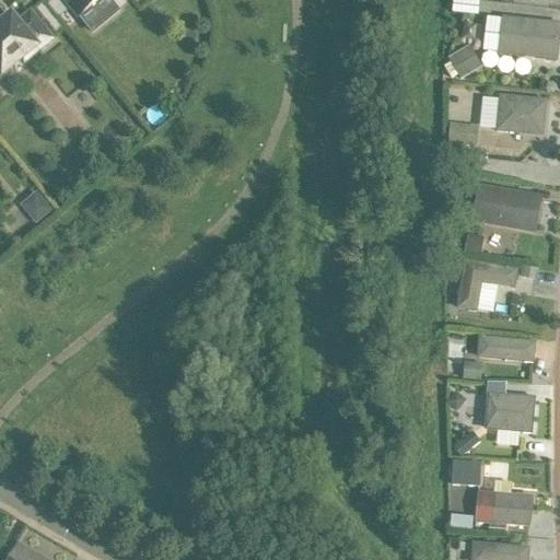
[(69,11),(59,0),(53,0),(46,6),(58,20),(69,11)]
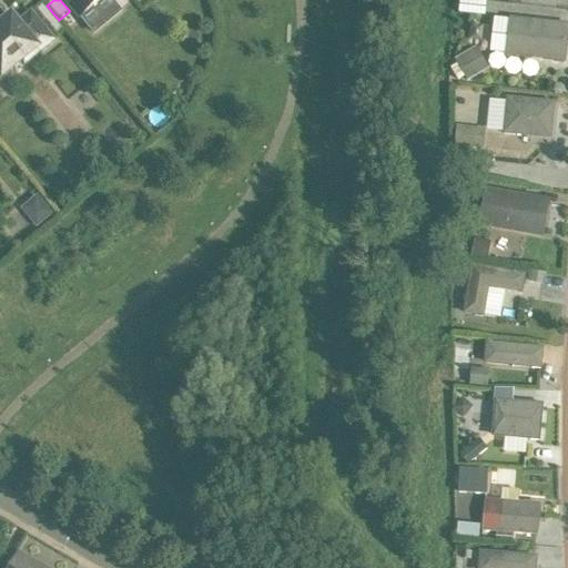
[(62,0),(79,20),(102,0),(134,0),(142,9),(153,0),(62,0)]
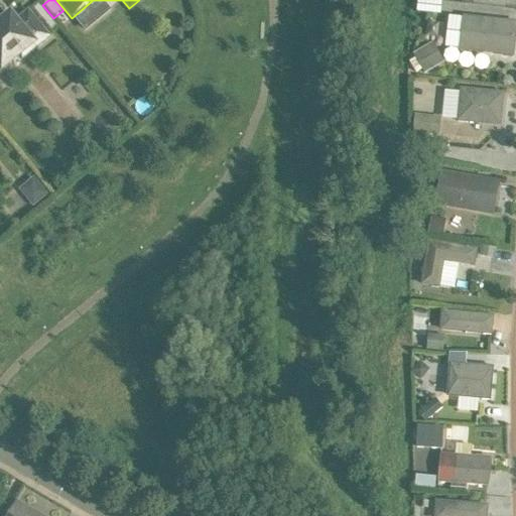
[(439,11),(439,2),(418,1),(417,10),(439,11)]
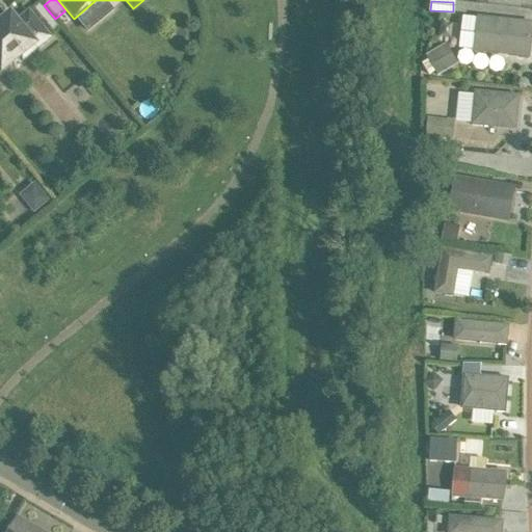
[(0,25),(0,73),(1,74),(20,58),(22,61),(48,40),(29,16),(17,25),(10,17),(0,25)]
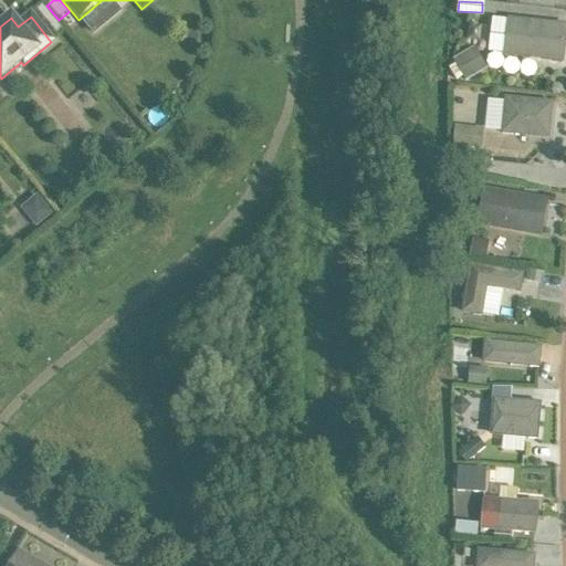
[(565,65),(565,30),(511,24),(507,60),(565,65)]
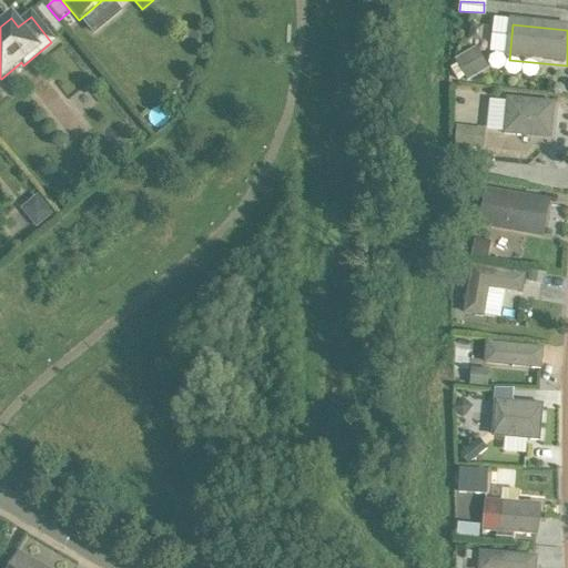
[(455,61),(457,64),(459,69),(465,78),(467,82),(484,73),(472,51),(455,61)]
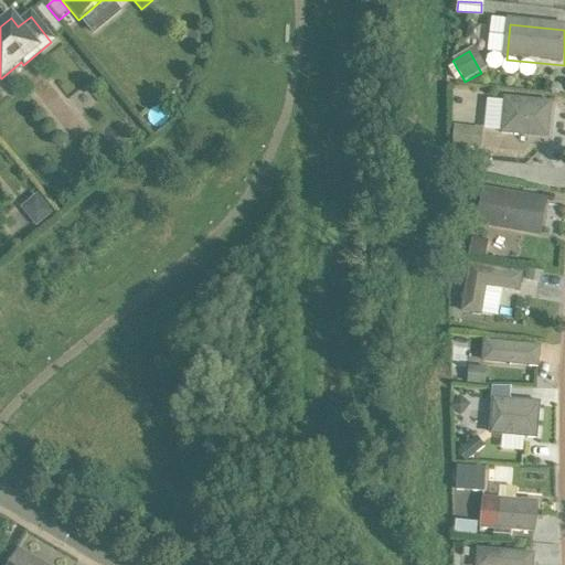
[(547,138),(550,99),(504,96),(501,134),(547,138)]
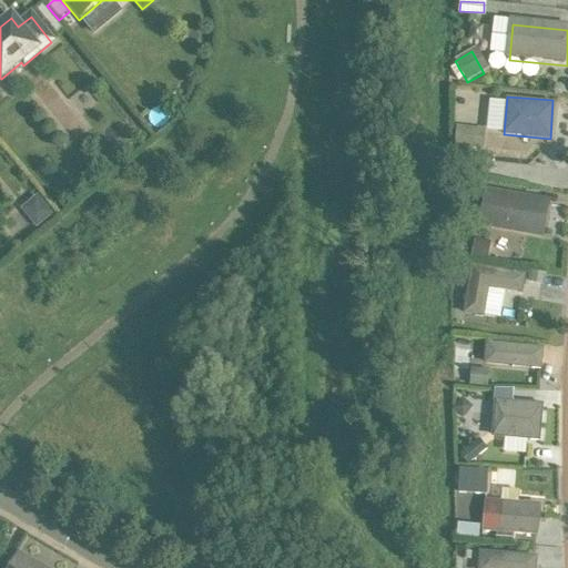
[(455,146),(479,149),(482,130),(457,128),(455,146)]
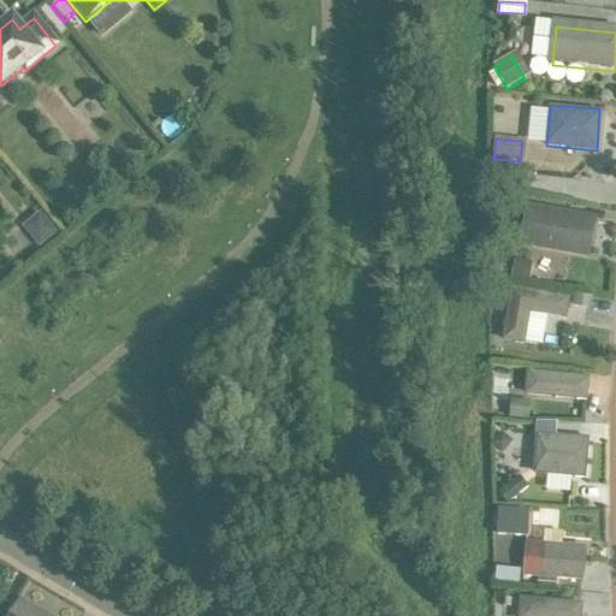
[(520,200),(507,199),(505,213),(519,214),(520,200)]
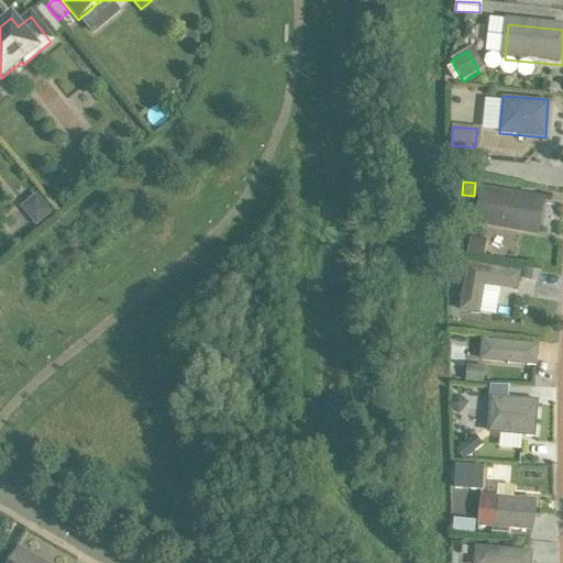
[(548,194),(483,183),(476,223),(541,233),(548,194)]
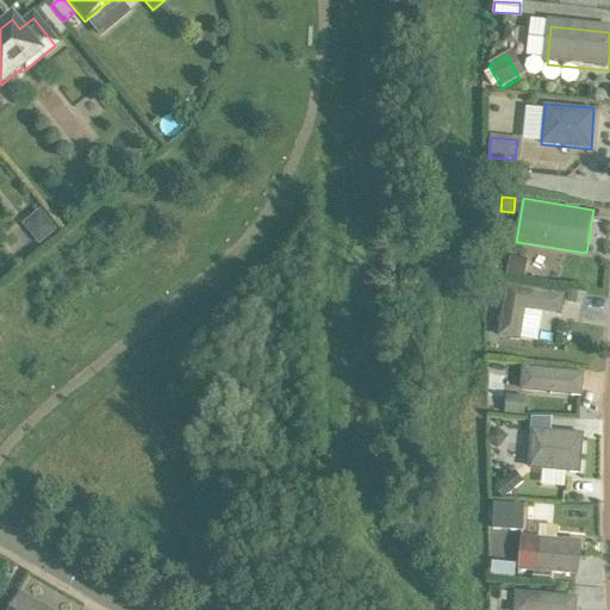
[(39,246),(56,231),(39,211),(23,225),(39,246)]
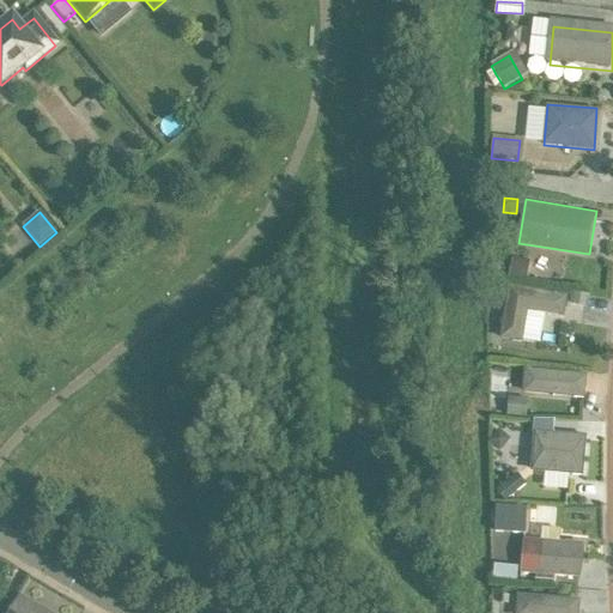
[(528,262),(513,259),(509,279),(525,281),(528,262)]
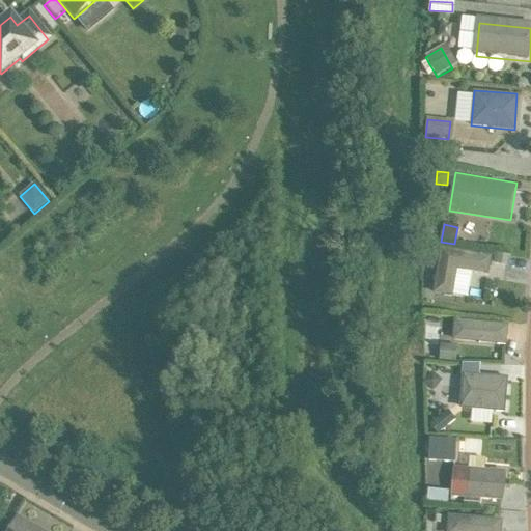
[(487,275),(492,254),(442,246),(435,294),(453,297),(457,270),(487,275)]
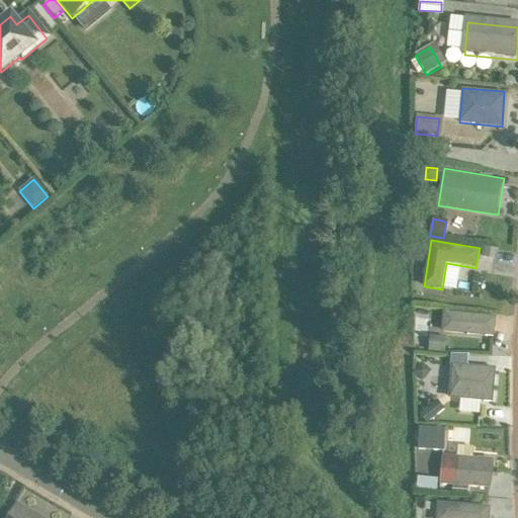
[(484,248),(483,257),(496,259),(497,250),(484,248)]
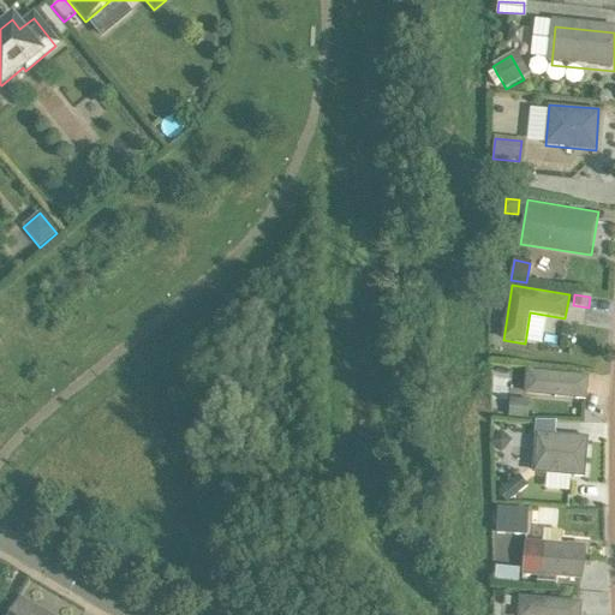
[(589,372),(530,368),(527,393),(586,398),(589,372)]
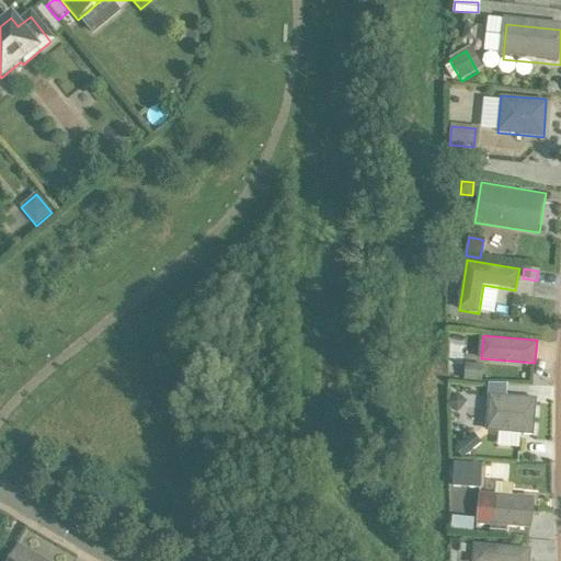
[(464,381),(481,384),(483,367),(466,365),(464,381)]
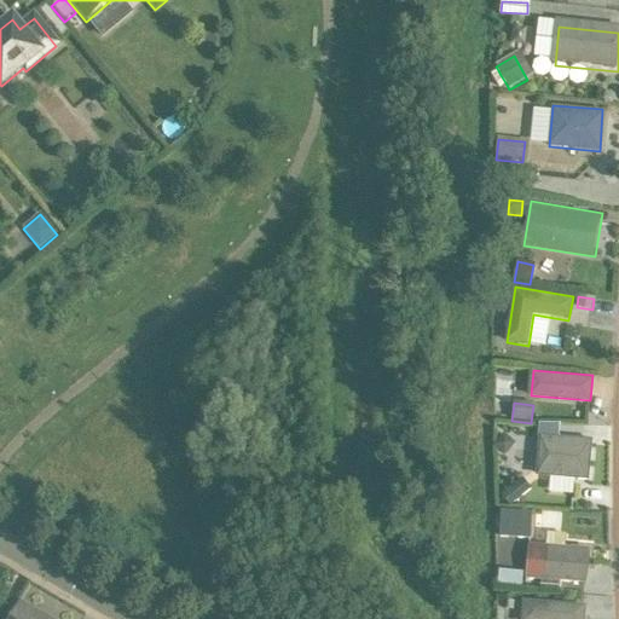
[(588,478),(590,437),(541,433),(538,475),(588,478)]
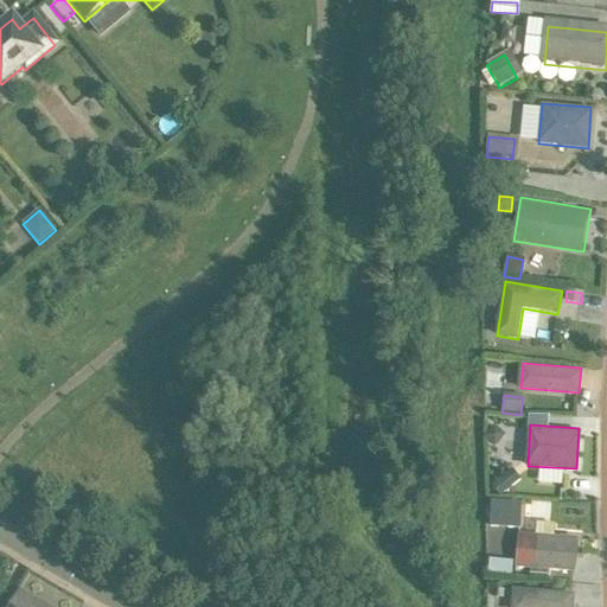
[(494,447),(504,438),(494,428),(485,438),(494,447)]
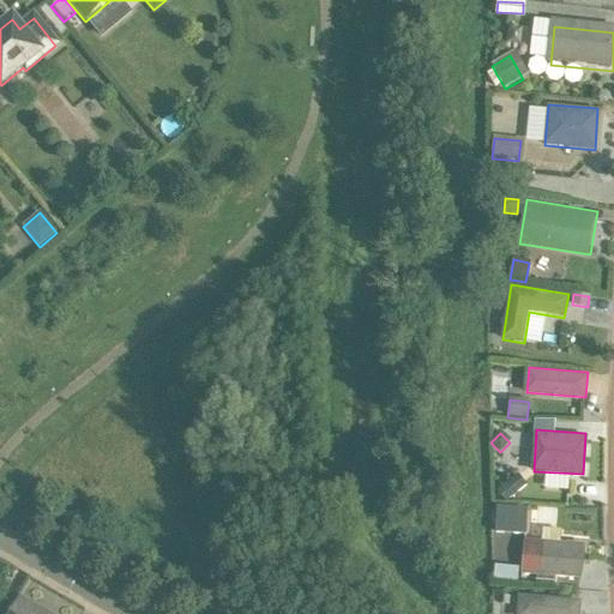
[(506,504),(527,486),(518,474),(497,492),(506,504)]
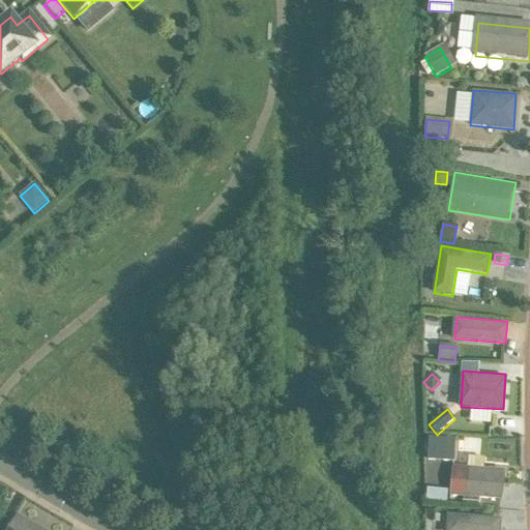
[(455,440),(430,439),(428,462),(454,464),(455,440)]
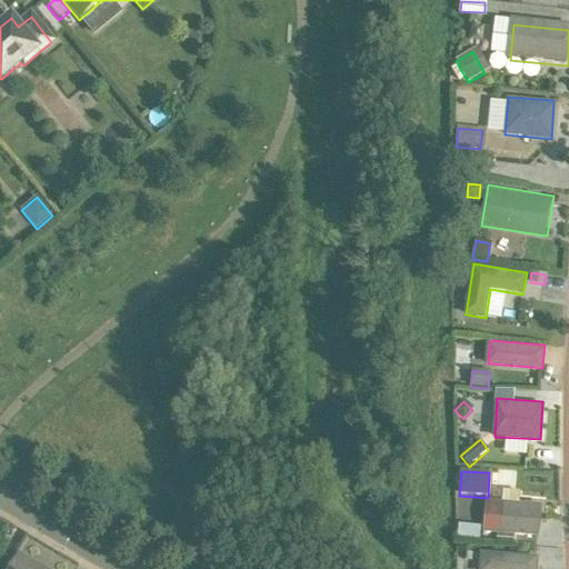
[(538,536),(540,505),(487,501),(485,532),(538,536)]
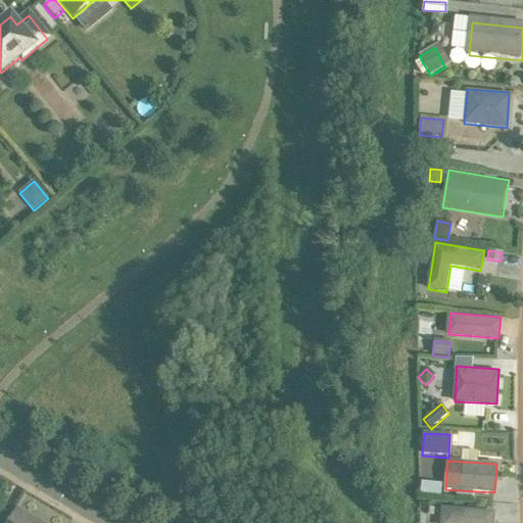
[(442,485),(422,483),(421,495),(441,497),(442,485)]
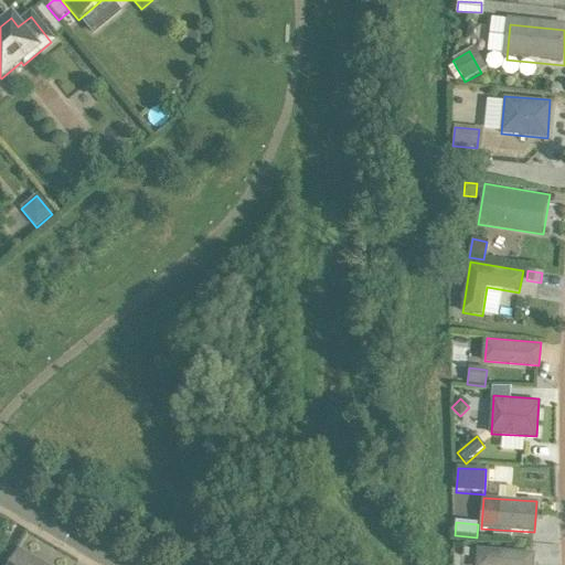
[(512,532),(493,530),(492,539),(511,541),(512,532)]
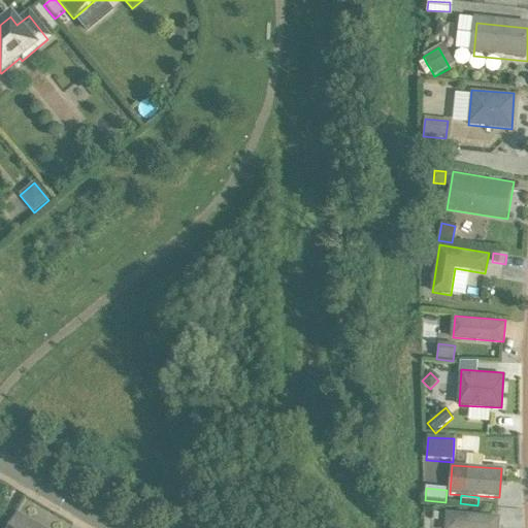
[(498,527),(499,515),(449,512),(447,527),(498,527)]
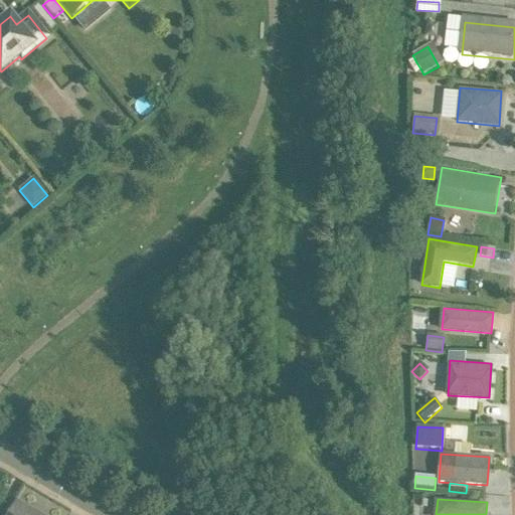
[(427,501),(420,500),(419,508),(426,509),(427,501)]
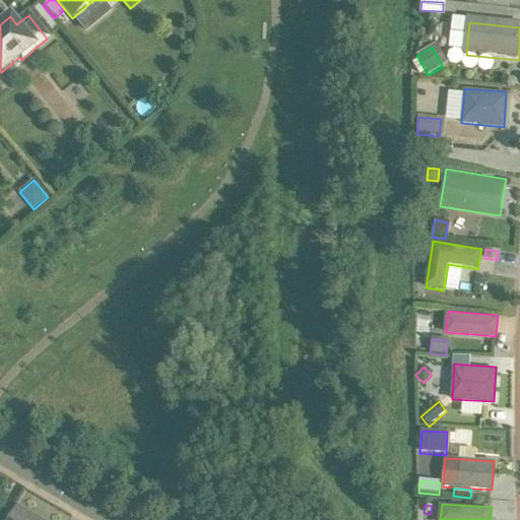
[(40,519),(16,506),(7,519),(40,519)]
